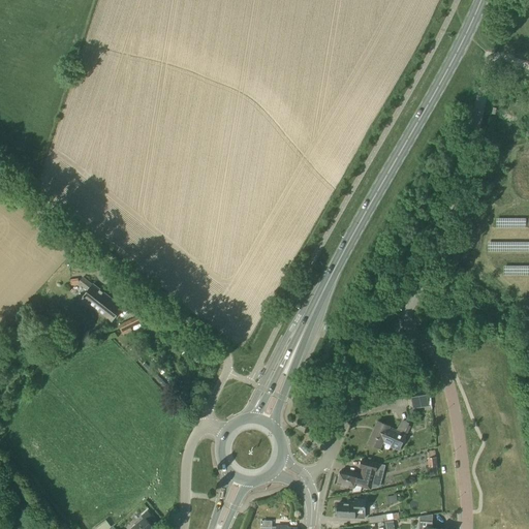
[(92,286),(83,278),(79,283),(79,279),(70,280),(71,286),(80,285),(87,291),(80,302),(88,309),(90,306),(112,323),(123,309),(93,285),(92,286)]
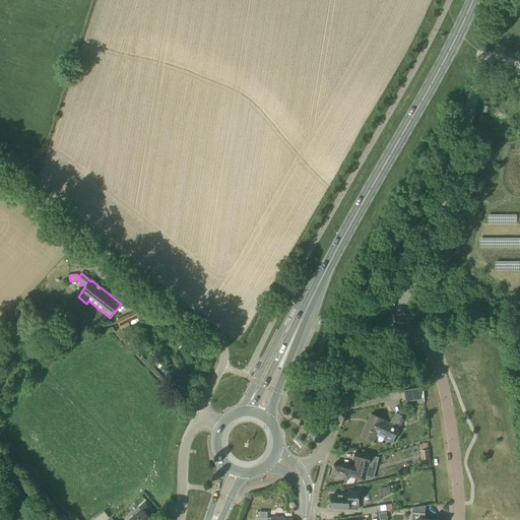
[(121,330),(130,326),(128,323),(138,318),(135,311),(117,320),(121,330)]
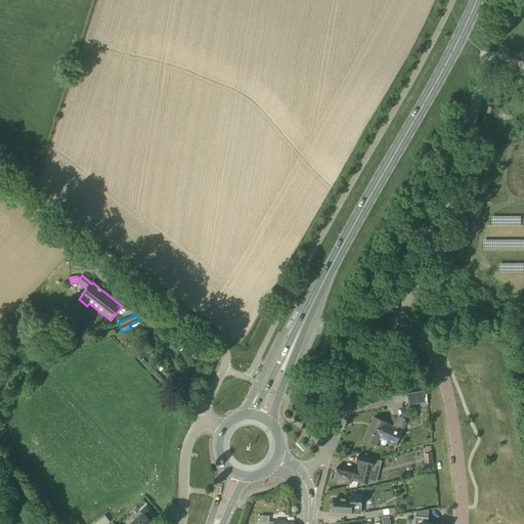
[(395,447),(402,432),(385,425),(386,423),(375,418),(364,439),(377,444),(379,440),(395,447)]
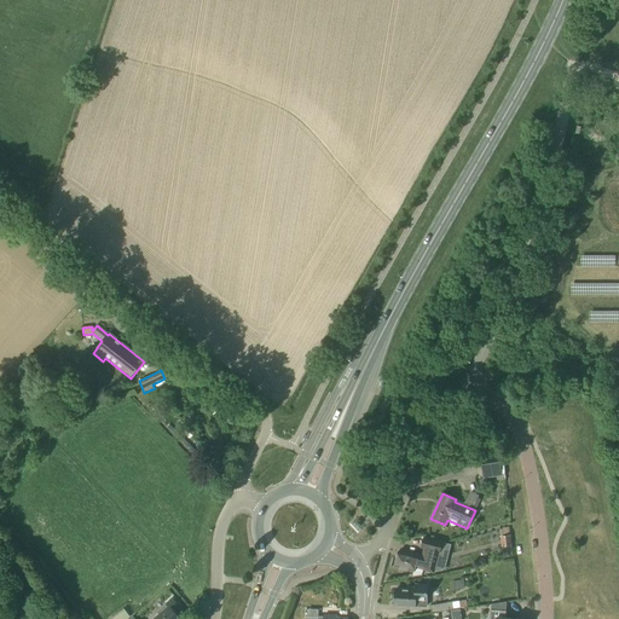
[(504,545),(514,545),(513,533),(503,533),(504,545)]
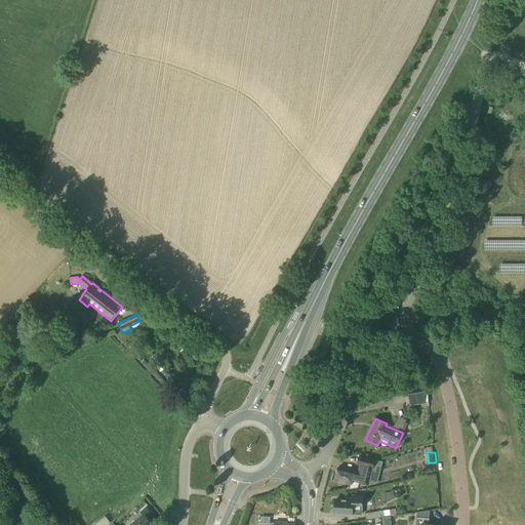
[(368,487),(375,459),(359,455),(357,466),(359,467),(358,472),(347,469),(347,470),(338,468),(335,481),(348,484),(351,485),(350,489),(358,488),(359,485),(368,487)]
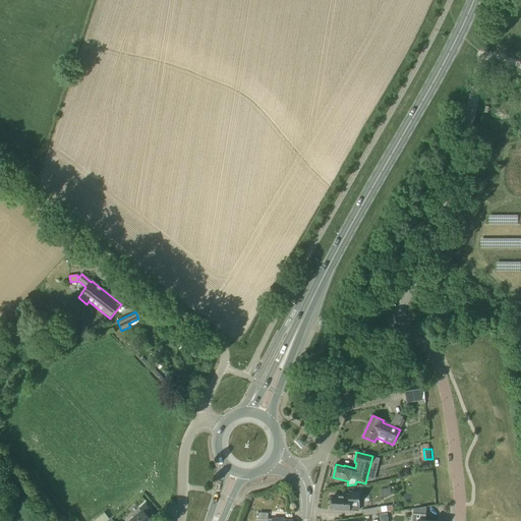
[(382,497),(392,495),(390,488),(381,490),(382,497)]
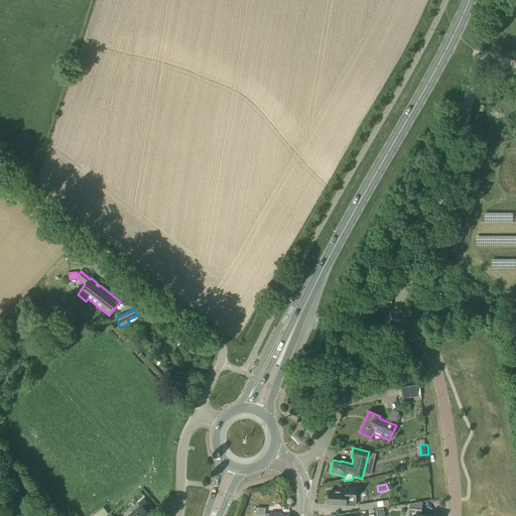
[(356,507),(357,488),(346,487),(345,490),(340,490),(340,492),(330,491),(330,497),(328,498),(328,502),(329,503),(329,505),(346,506),(356,507)]
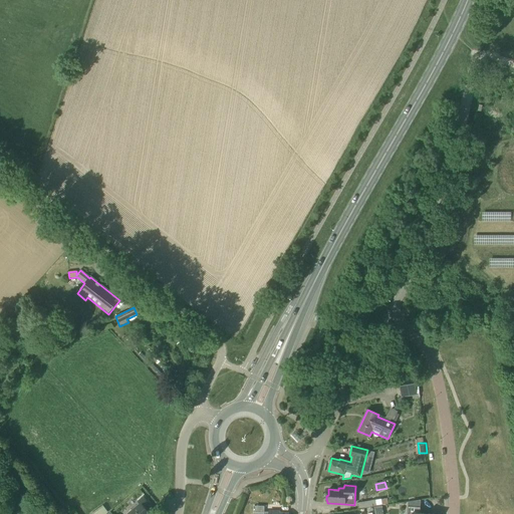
[(149,513),(143,506),(148,502),(143,496),(137,501),(139,504),(126,513),(149,513)]
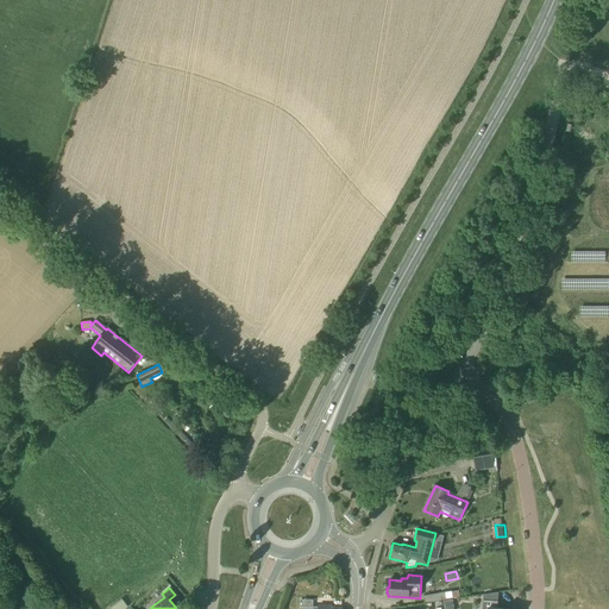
[(425,603),(463,597),(462,590),(424,596),(425,603)]
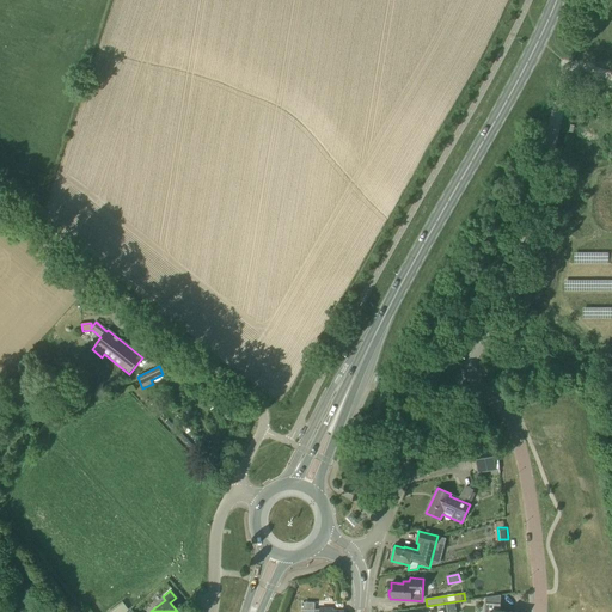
[(126,611),(128,610),(122,601),(108,611),(126,611)]
